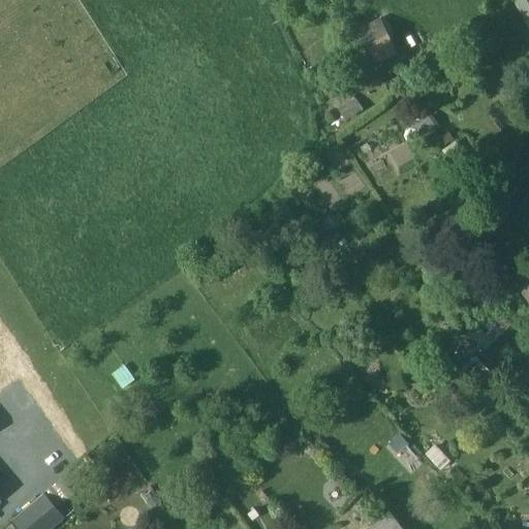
[(528,0),(509,0),(510,0),(528,31),(528,0)]
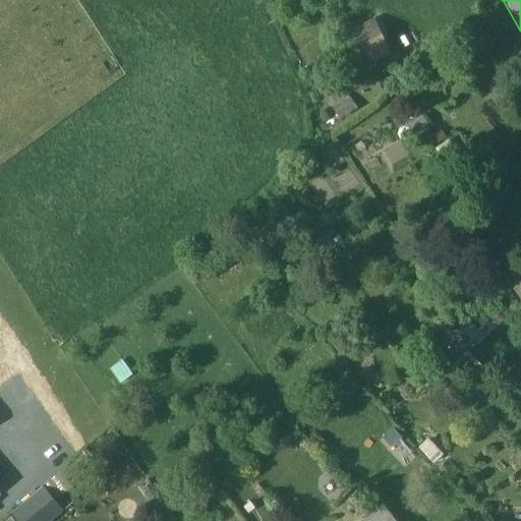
[(354,41),(375,31),(370,20),(349,30),(354,41)]
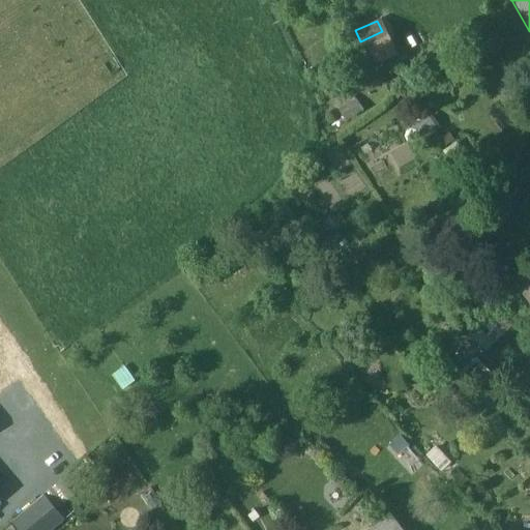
[(360,43),(369,62),(393,51),(384,32),(360,43)]
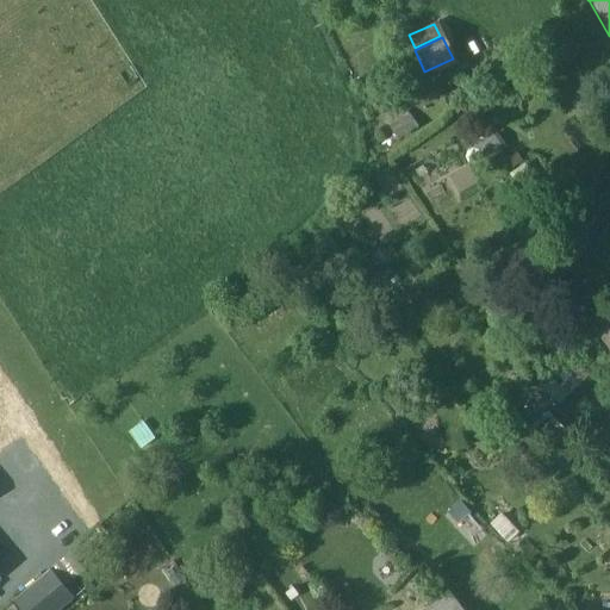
[(48,571),(16,599),(24,609),(55,609),(70,598),(48,571)]
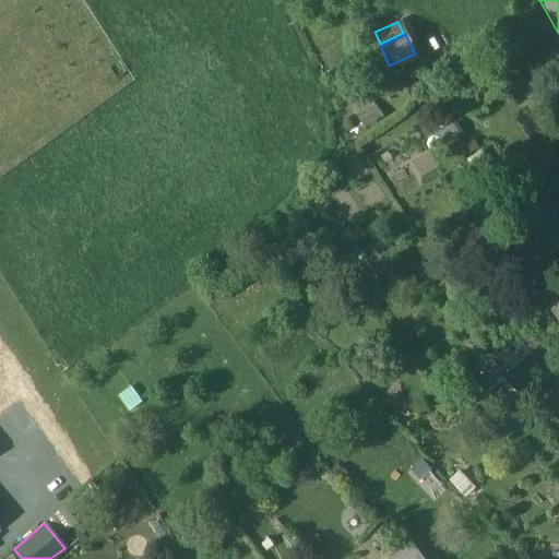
[(424,558),(412,544),(391,558),(424,558)]
